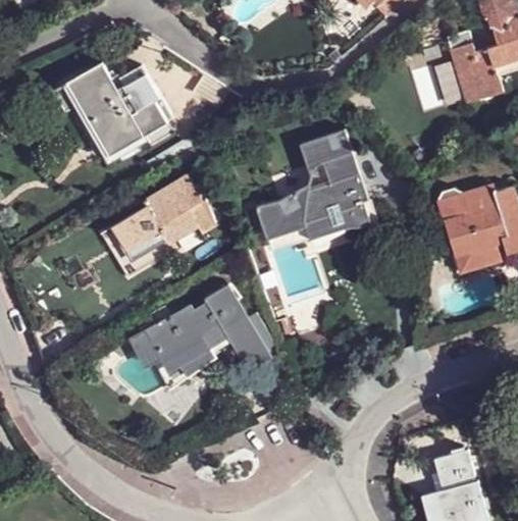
[(449,49),(465,103),(503,91),(502,87),(498,74),(503,73),(517,68),(517,14),(507,18),(503,8),(486,13),(496,44),(473,51),(470,42),(449,49)]
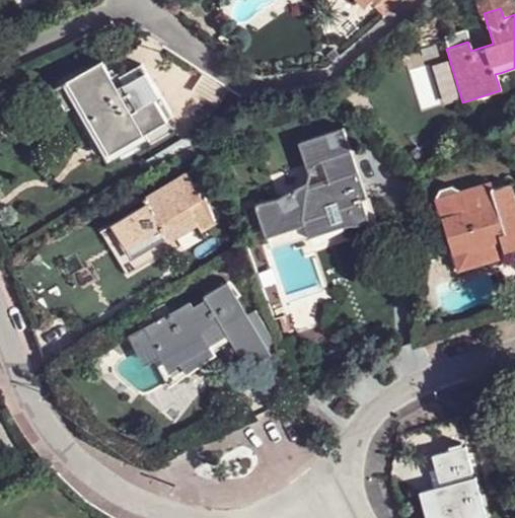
[(449,102),(439,46),(402,53),(413,109),(449,102)]
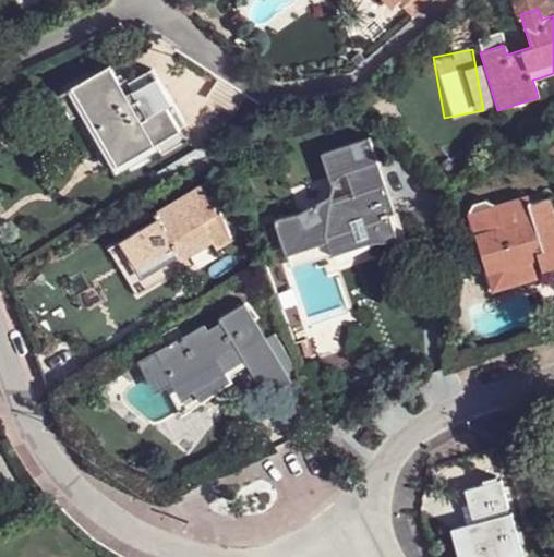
[(136,88),(125,95),(116,77),(109,67),(56,97),(70,120),(85,111),(117,166),(157,143),(164,153),(179,143),(175,133),(179,131),(152,80),(136,88)]
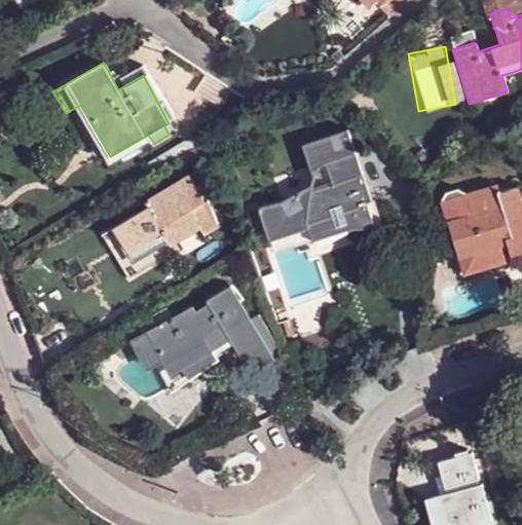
[(341,81),(357,100),(362,97),(346,77),(341,81)]
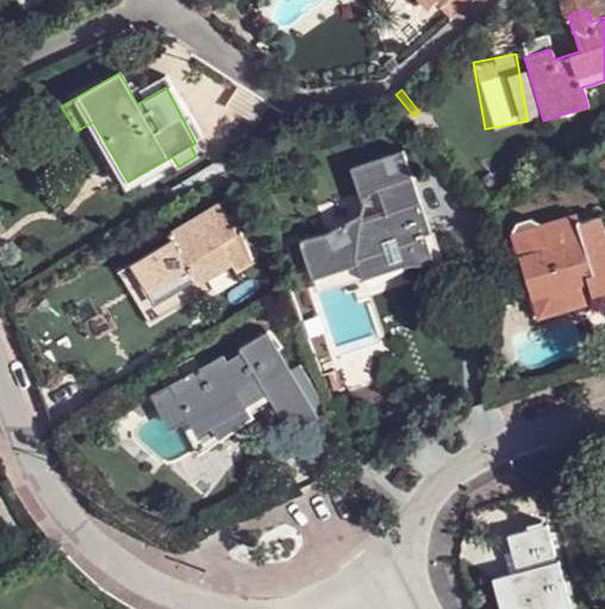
[(413,116),(395,94),(390,100),(407,120),(413,116)]
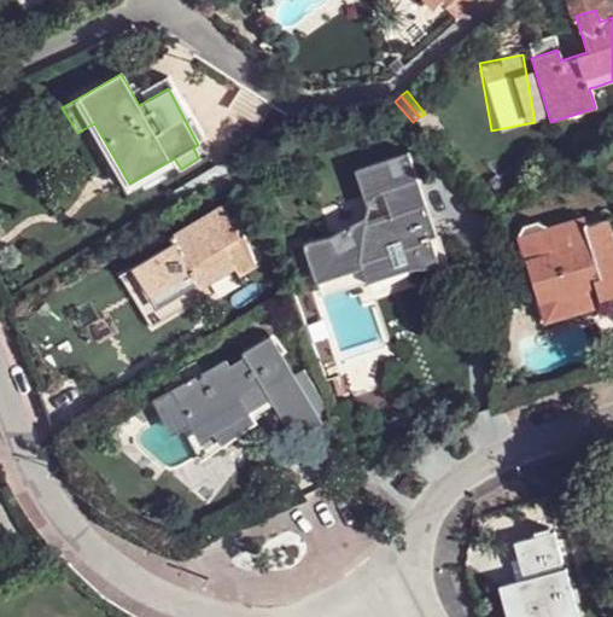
[(354,170),(367,204),(368,197),(373,193),(415,179),(407,153),(354,170)]
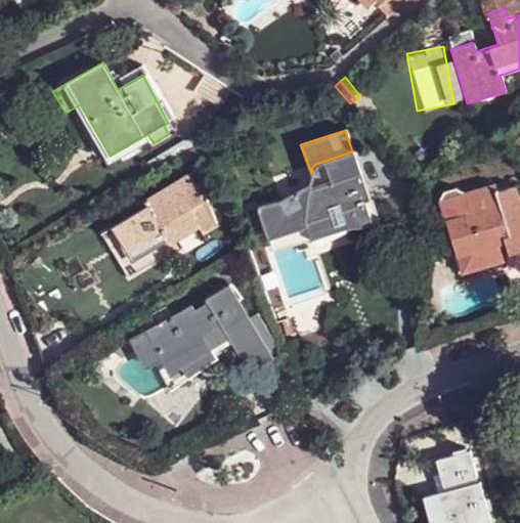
[(256,208),(268,244),(271,244),(270,243),(307,230),(311,242),(346,230),(349,229),(379,226),(378,224),(371,225),(363,202),(369,200),(353,154),(352,151),(316,164),(312,167),(311,173),(311,174),(311,184),(278,201),(256,208)]
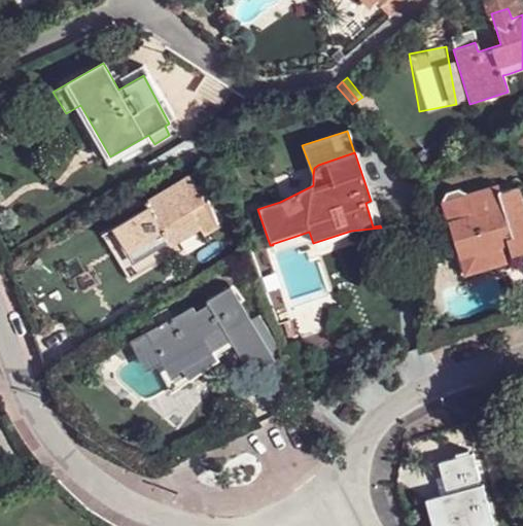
[(197,225),(202,233),(214,224),(209,200),(206,202),(203,197),(211,193),(199,171),(192,175),(190,175),(143,203),(146,207),(111,229),(132,261),(150,249),(155,256),(172,246),(170,243),(197,225)]
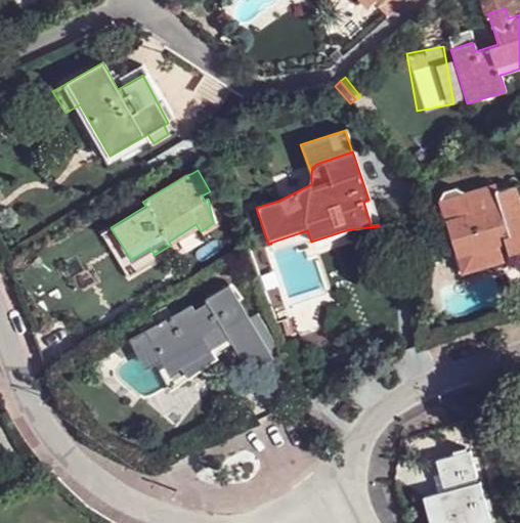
[(457,255),(458,257),(504,243),(505,249),(508,256),(519,252),(519,206),(515,188),(516,187),(515,185),(497,190),(495,185),(464,193),(463,192),(457,189),(443,192),(440,201),(446,222),(457,255)]
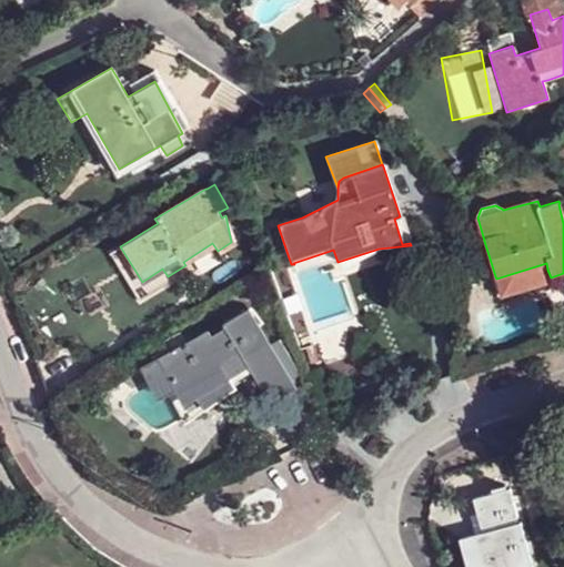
[(142,282),(120,246),(108,254),(137,303),(189,271),(185,265),(168,276),(162,269),(142,282)]
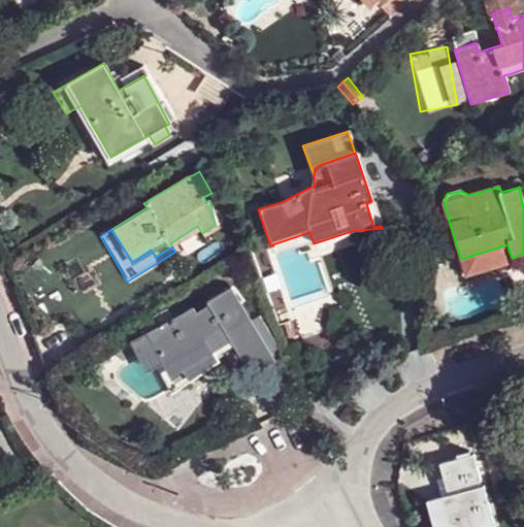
[(508,266),(505,260),(503,252),(509,251),(508,244),(461,259),(460,257),(456,259),(462,281),(508,266)]
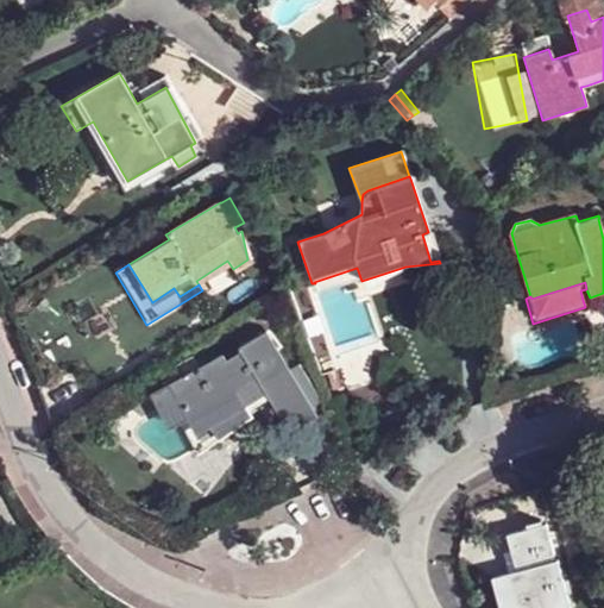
[(253,376),(288,434),(293,432),(290,430),(289,431),(287,426),(309,412),(262,334),(238,350),(240,355),(253,376)]
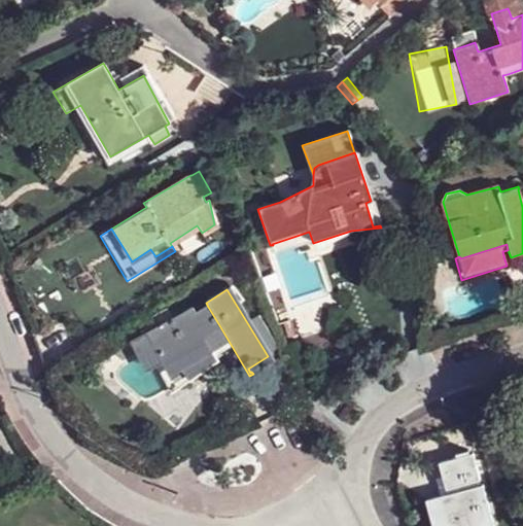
[(165,361),(177,386),(217,363),(199,338),(219,325),(208,307),(193,317),(189,312),(170,322),(164,311),(145,321),(150,332),(148,334),(149,336),(151,335),(158,349),(164,359),(157,363),(159,365),(165,361)]
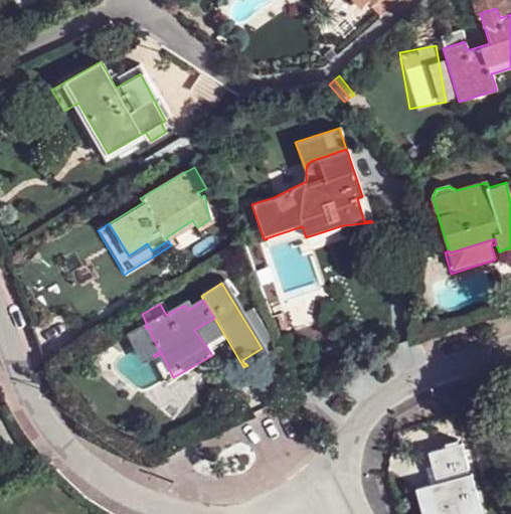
[(471,513),(464,487),(447,490),(446,489),(443,490),(443,493),(445,493),(454,513),(443,513),(442,511),(437,513),(471,513)]
